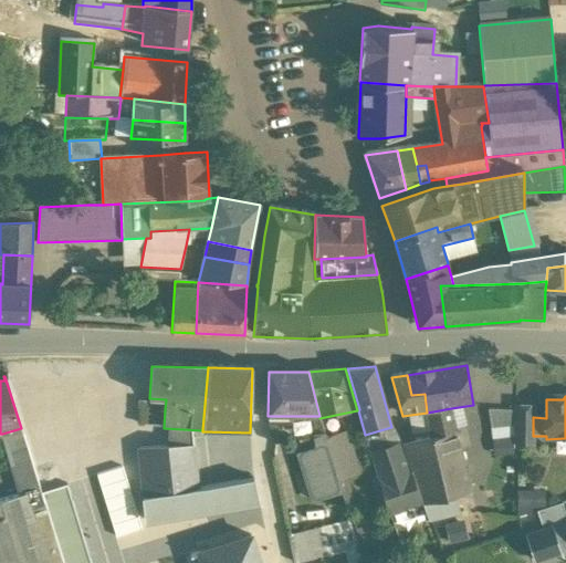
[(165,409),(154,407),(153,428),(164,428),(165,409)]
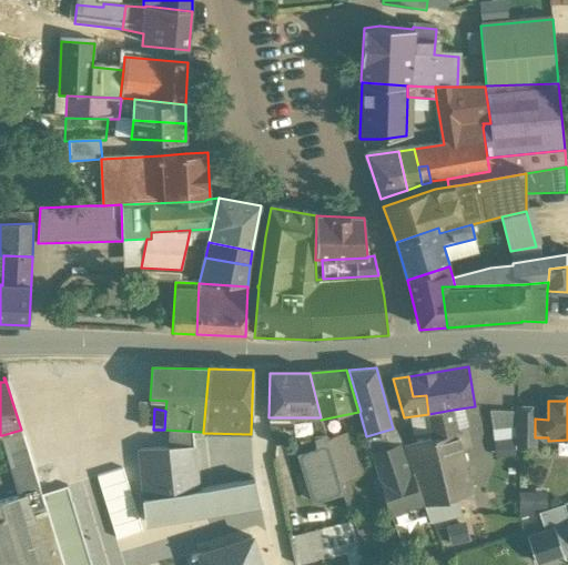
[(453,410),(428,414),(430,441),(458,434),(453,410)]
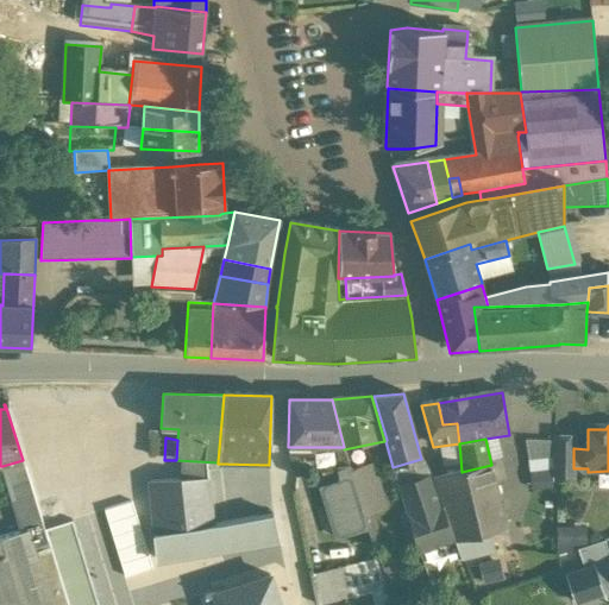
[(573,439),(557,439),(557,443),(557,458),(556,480),(572,481),(573,468),(573,448),(573,439)]
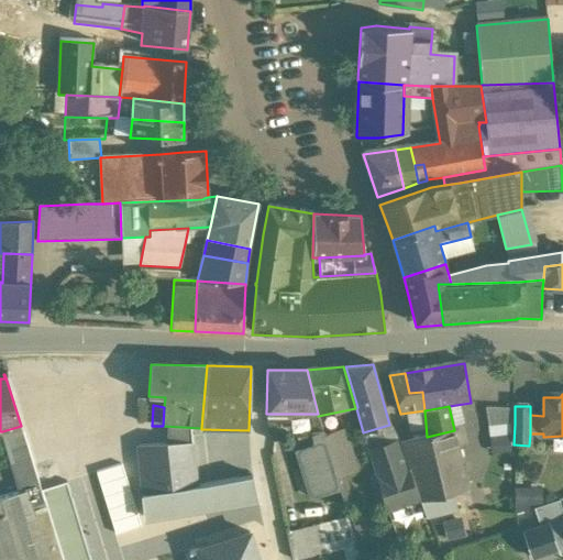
[(515,410),(487,409),(489,427),(512,425),(515,424),(515,410)]
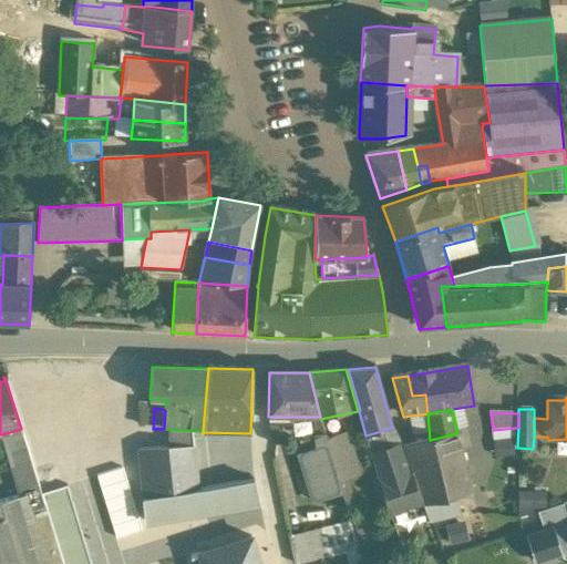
[(493,430),(492,430),(493,442),(517,440),(516,428),(493,430)]
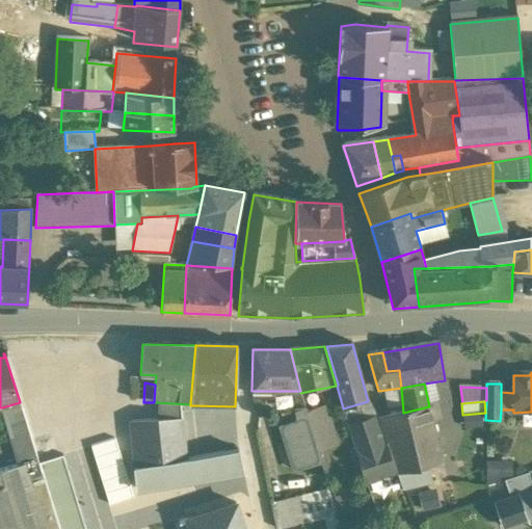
[(19,464),(0,469),(0,528),(58,528),(40,465),(20,402),(2,407),(10,437),(18,460),(19,464)]
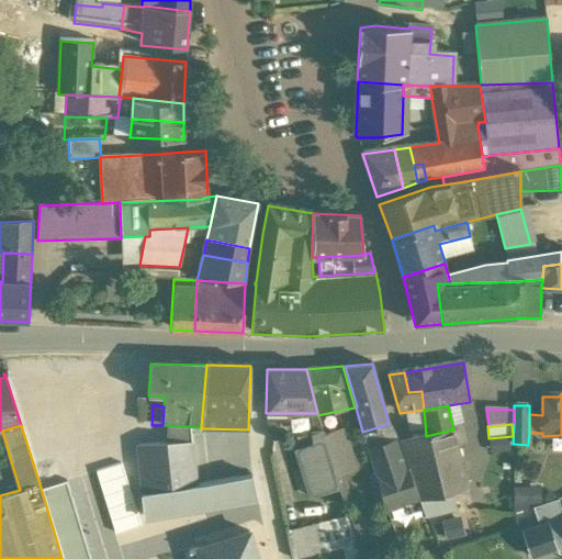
[(167,444),(138,449),(143,496),(198,487),(191,428),(170,427),(167,444)]
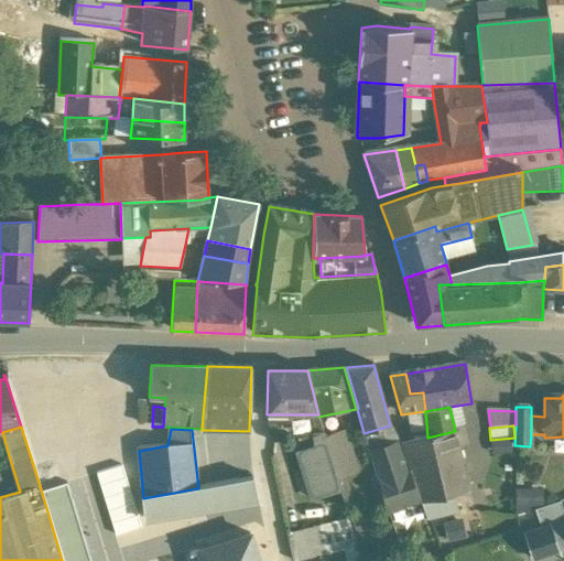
[(345,431),(325,438),(338,479),(358,473),(345,431)]
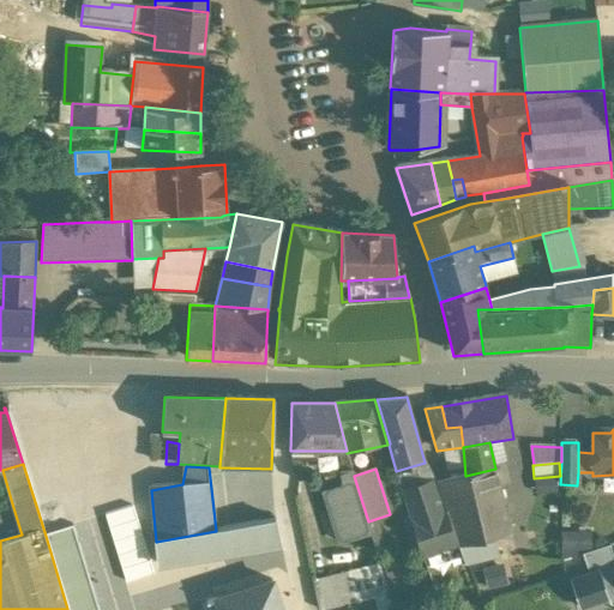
[(465,476),(435,484),(458,548),(493,541),(511,536),(495,469),(465,476)]
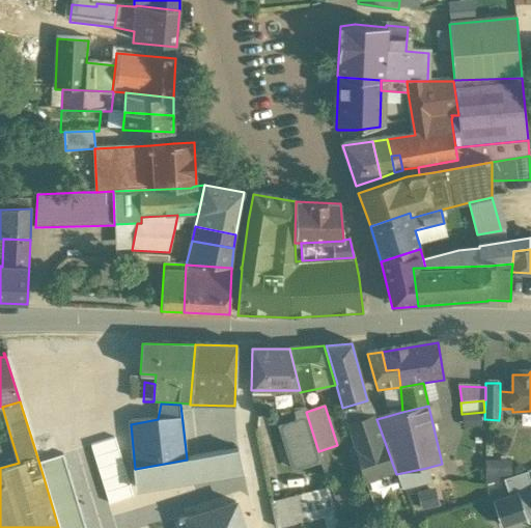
[(297,420),(279,425),(292,470),(323,463),(318,451),(306,412),(305,408),(296,408),(297,420)]
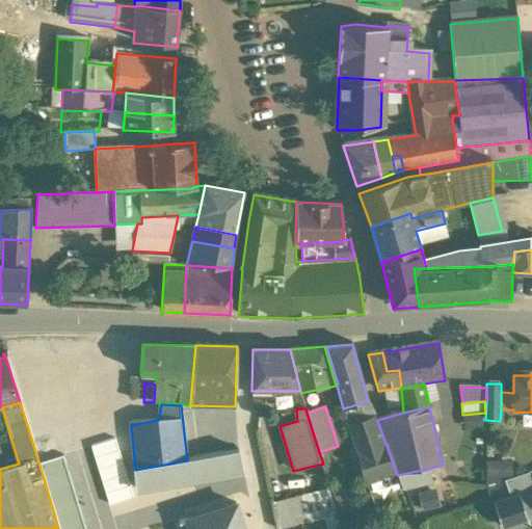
[(377,419),(348,427),(366,484),(386,478),(389,490),(401,485),(377,420),(377,419)]
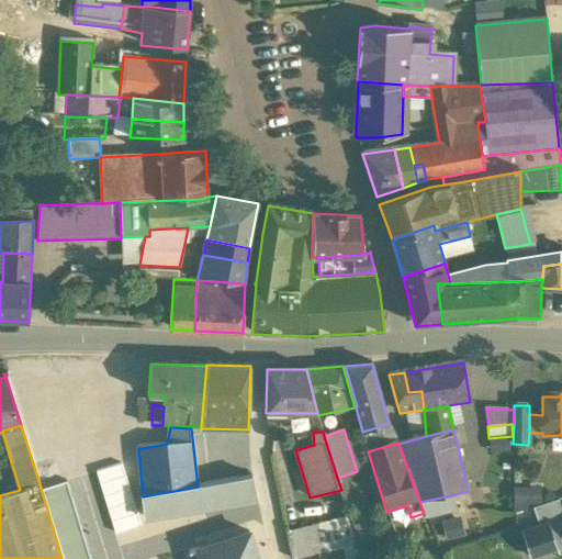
[(11,461),(0,465),(0,492),(19,487),(11,461)]
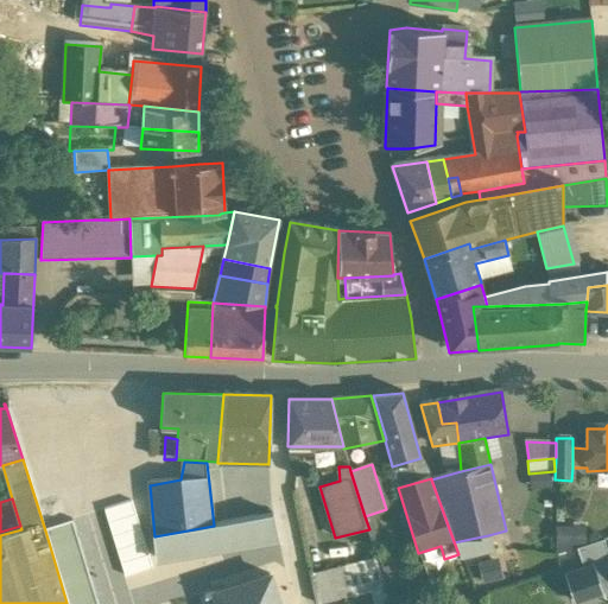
[(135,516),(132,504),(105,512),(109,525),(135,516)]
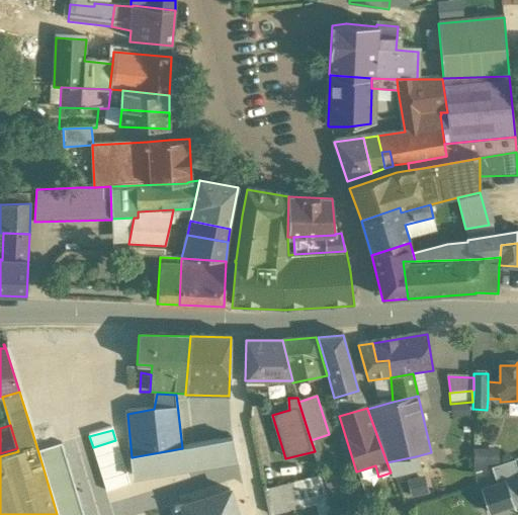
[(115,440),(93,447),(96,458),(118,451),(115,440)]
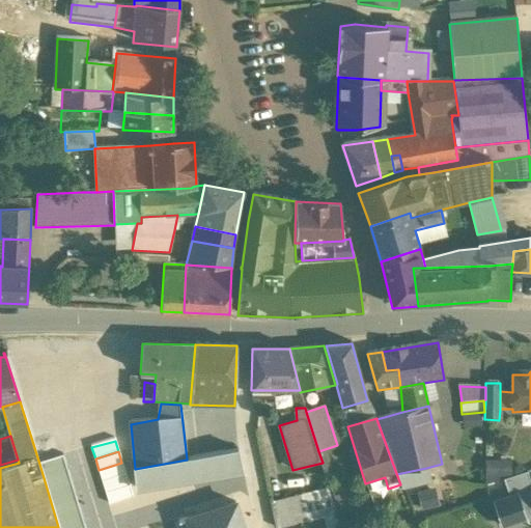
[(187,460),(135,469),(137,490),(139,490),(167,484),(243,472),(238,451),(187,460)]
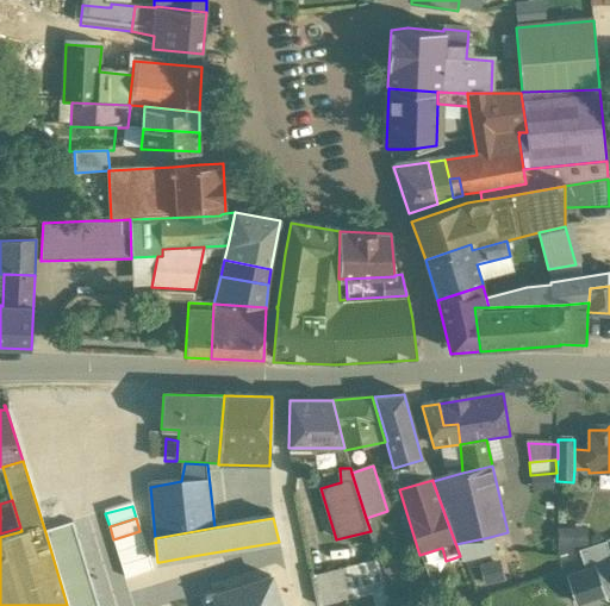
[(95,605),(72,524),(45,532),(67,605),(95,605)]
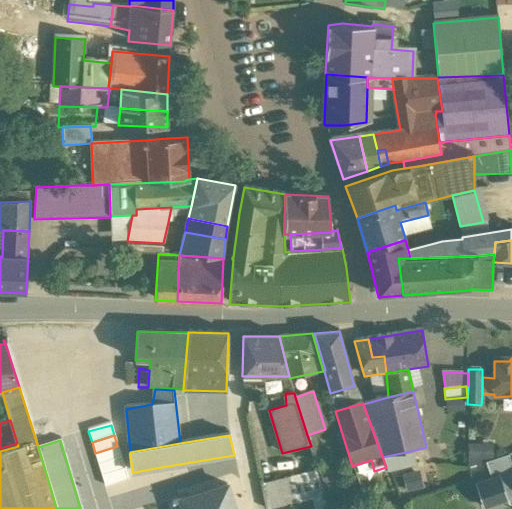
[(468,445),(469,461),(493,460),(493,445),(468,445)]
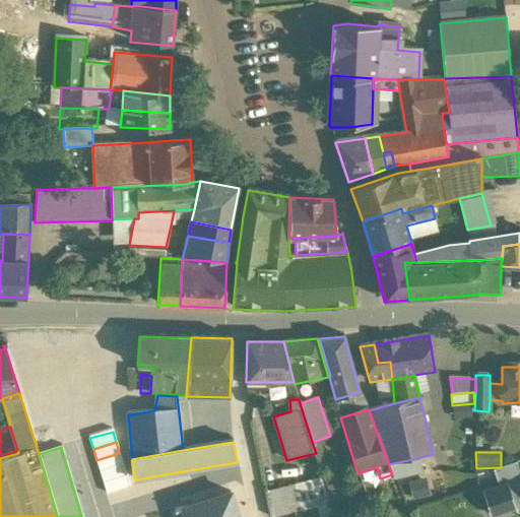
[(123,465),(119,453),(96,460),(101,472),(123,465)]
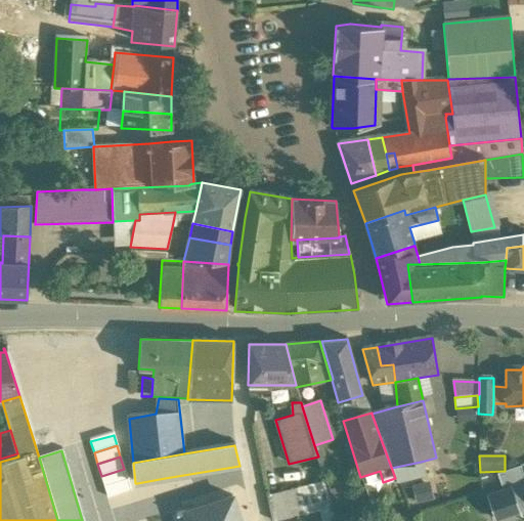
[(421,462),(391,468),(395,478),(397,483),(426,477),(421,462)]
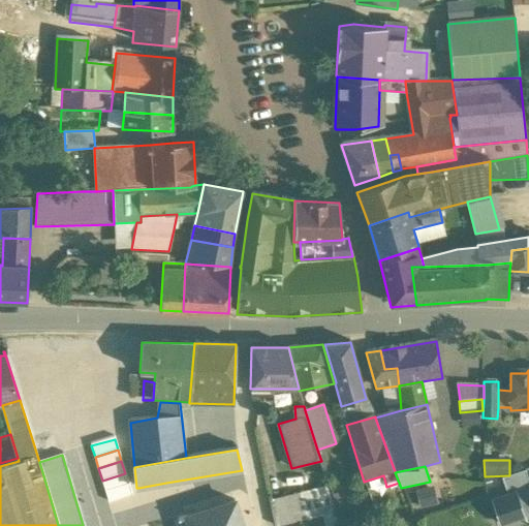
[(125,473),(102,481),(105,492),(128,485),(125,473)]
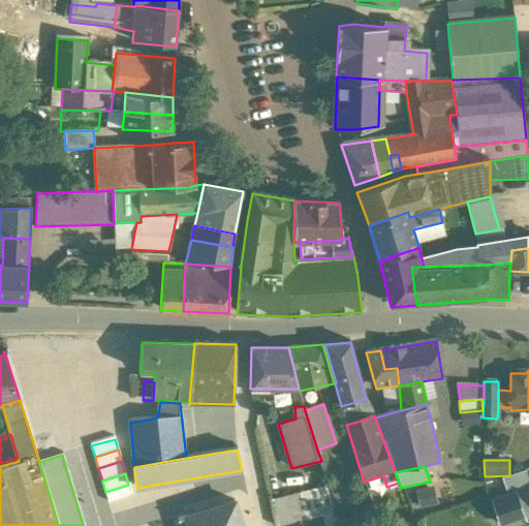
[(132,497),(128,485),(105,492),(110,504),(132,497)]
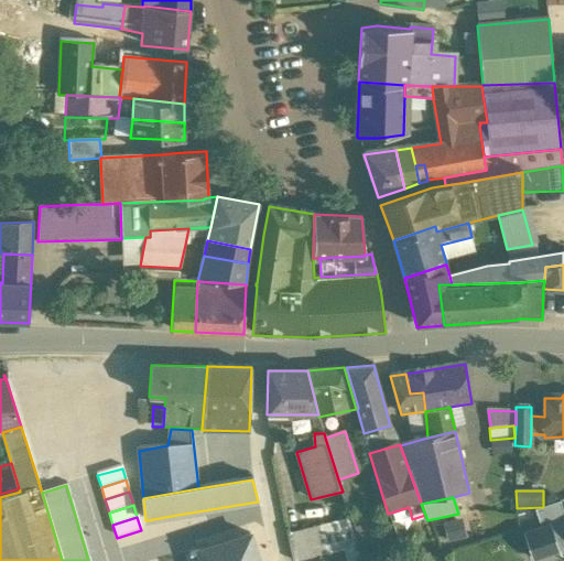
[(351,519),(286,535),(292,560),(306,560),(344,550),(359,547),(351,519)]
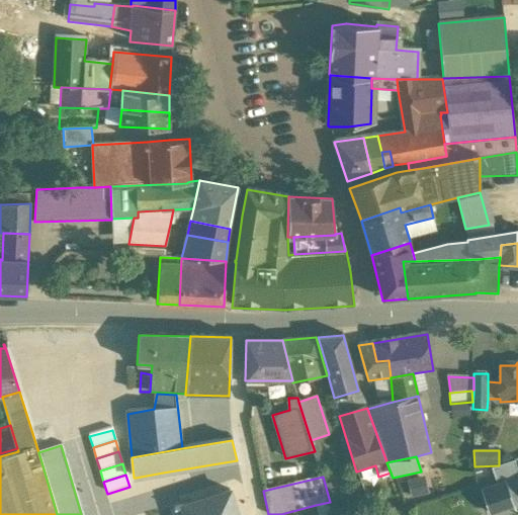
[(517,480),(507,485),(506,482),(481,490),(489,514),(492,514),(514,507),(512,501),(517,499),(517,480)]
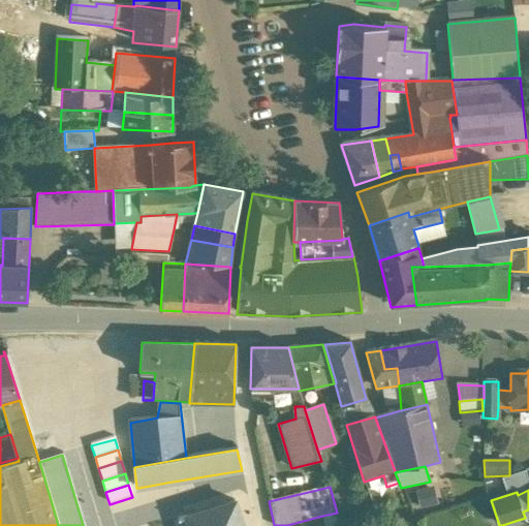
[(240,525),(234,504),(187,519),(188,525),(240,525)]
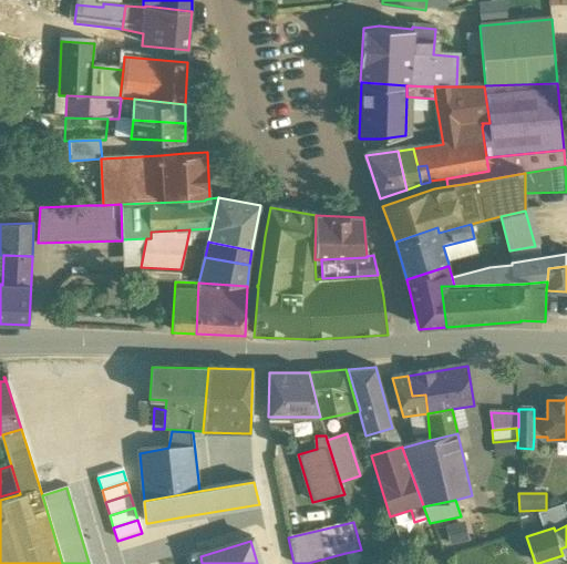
[(361,550),(346,553),(348,563),(366,563),(361,550)]
